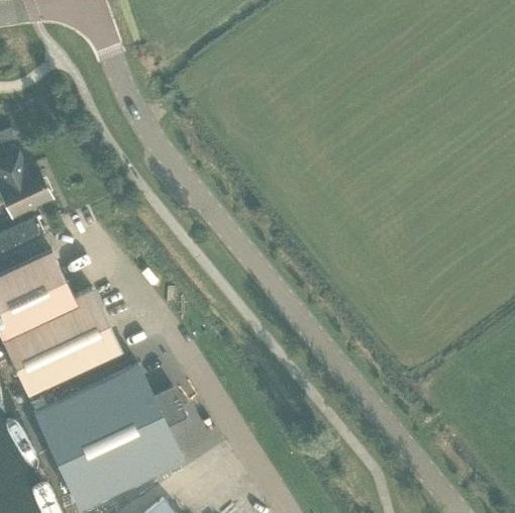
[(13,132),(0,136),(0,140),(2,146),(16,141),(13,132)]
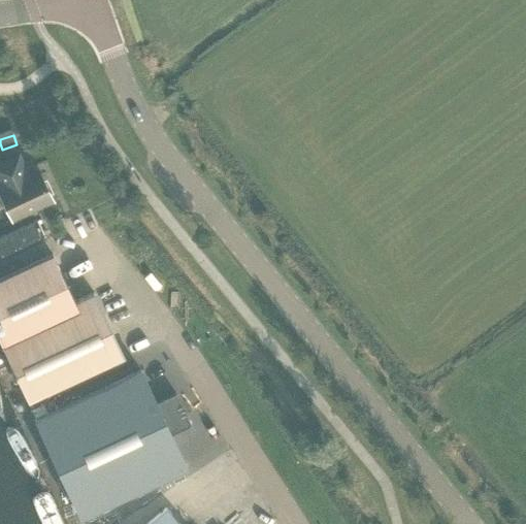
[(2,197),(14,224),(53,205),(41,181),(31,186),(20,162),(0,171),(0,182),(6,195),(2,197)]
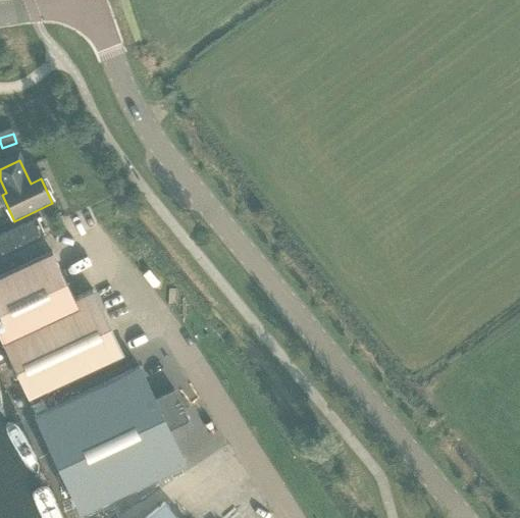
[(75,303),(53,256),(0,280),(0,338),(29,401),(123,357),(95,294),(75,303)]
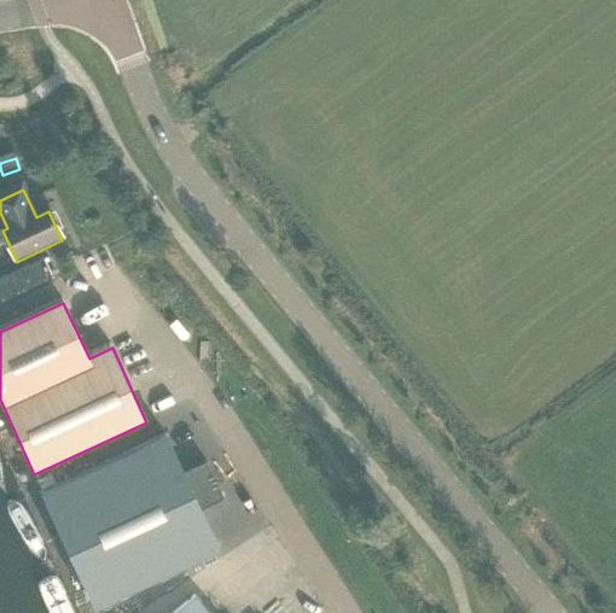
[(185,477),(167,438),(44,495),(98,611),(220,553),(202,514),(230,501),(230,500),(225,502),(209,467),(214,465),(213,463),(185,477)]
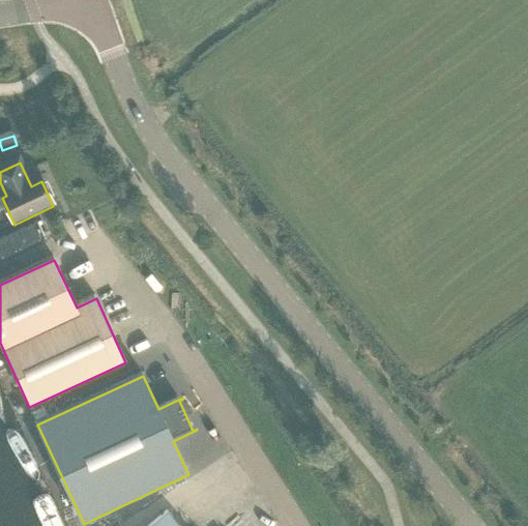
[(179,525),(169,514),(154,525),(179,525)]
